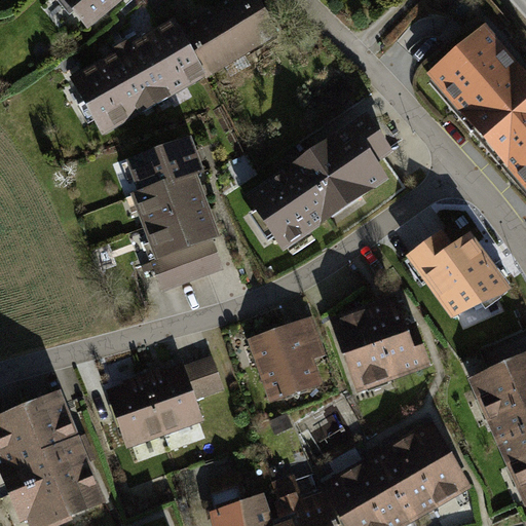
[(63,0),(88,30),(124,0),(63,0)]
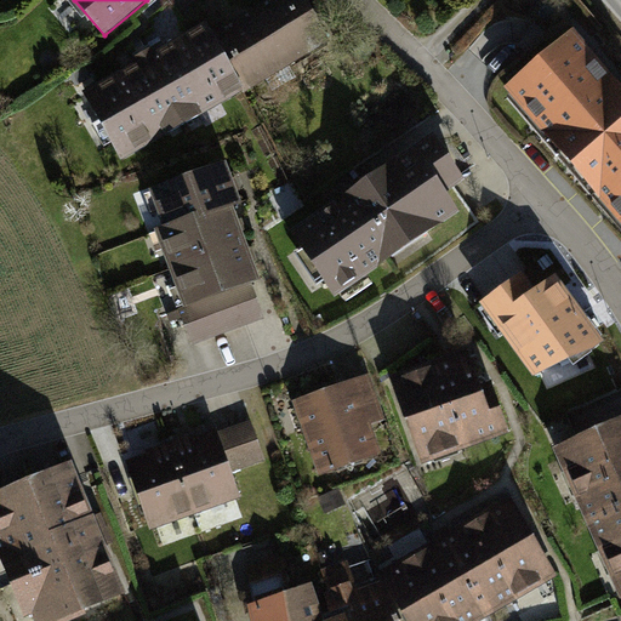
[(135,62),(83,91),(120,161),(243,91),(245,93),(332,40),(308,0),(262,0),(233,18),(211,30),(206,22),(157,49),(154,46),(143,52),(132,58),(135,62)]
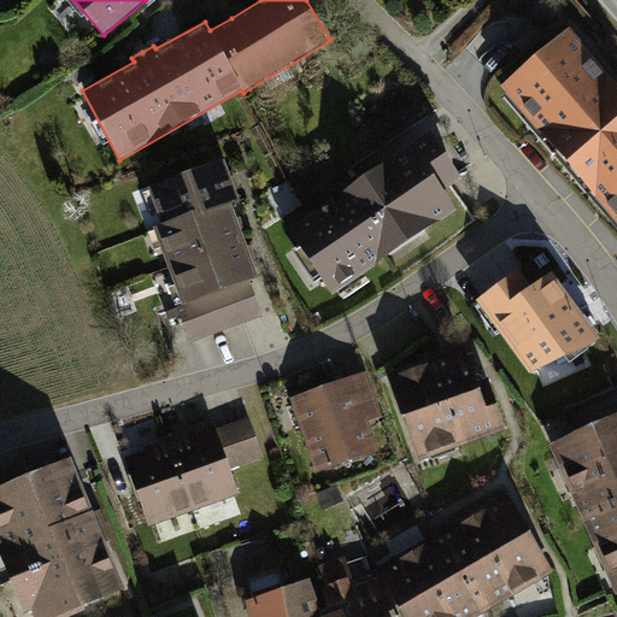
[(616,81),(573,29),(503,87),(616,222),(616,81)]
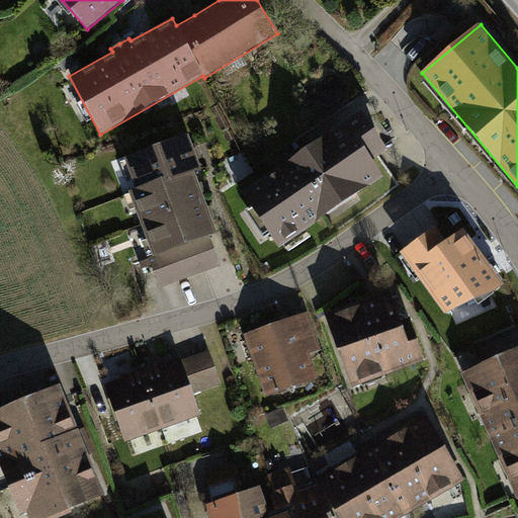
[(362,111),(242,192),(278,248),(384,178),(373,161),(389,151),(380,138),(362,111)]
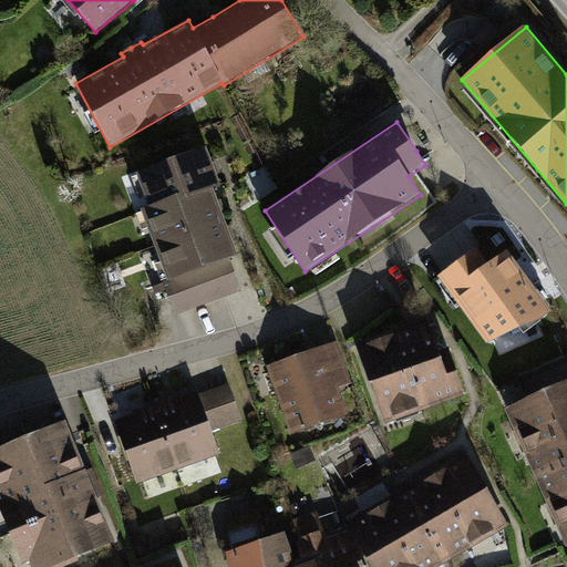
[(207,148),(137,174),(150,207),(142,210),(167,279),(168,281),(229,259),(238,256),(230,235),(219,206),(214,189),(222,186),(214,167),(207,148)]
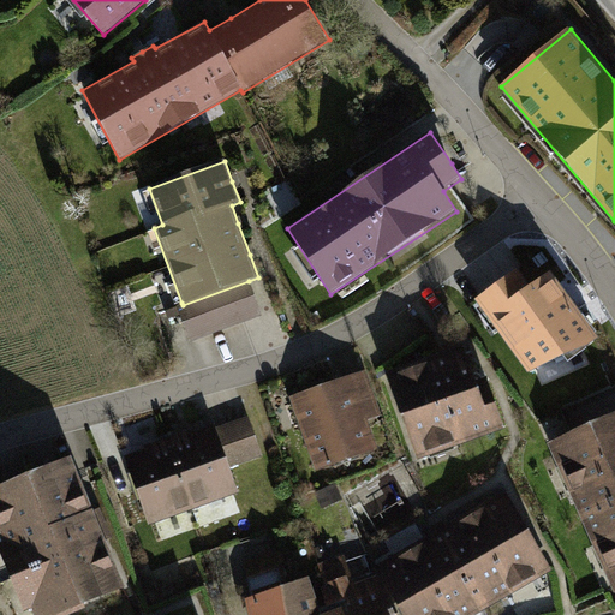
[(519,270),(476,302),(530,375),(537,370),(544,386),(591,364),(585,348),(601,341),(574,304),(553,272),(531,286),(519,270)]
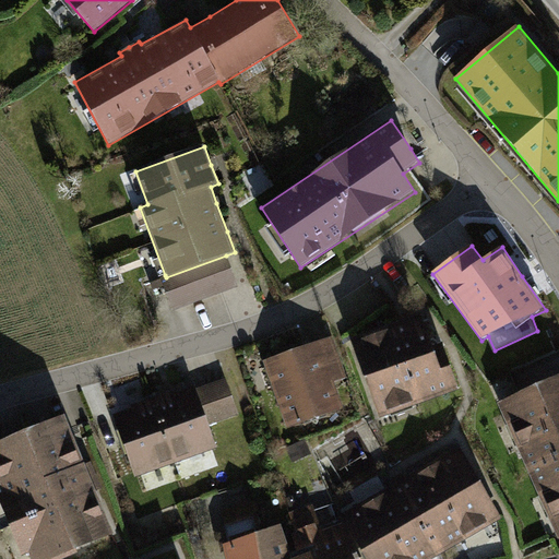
[(238,287),(226,256),(166,277),(165,275),(159,276),(173,312),(238,287)]
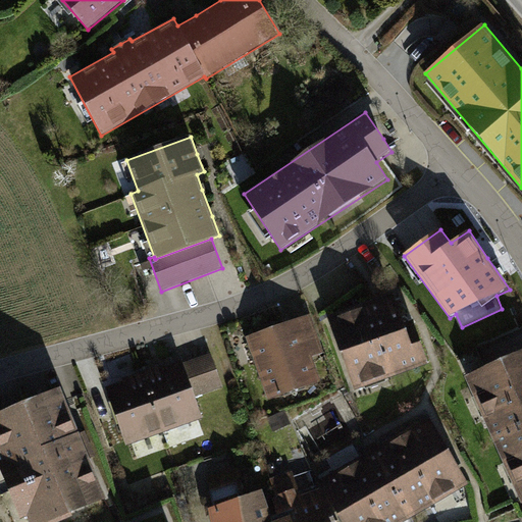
[(328,316),(355,390),(429,364),(414,319),(405,322),(395,293),(384,297),(328,316)]
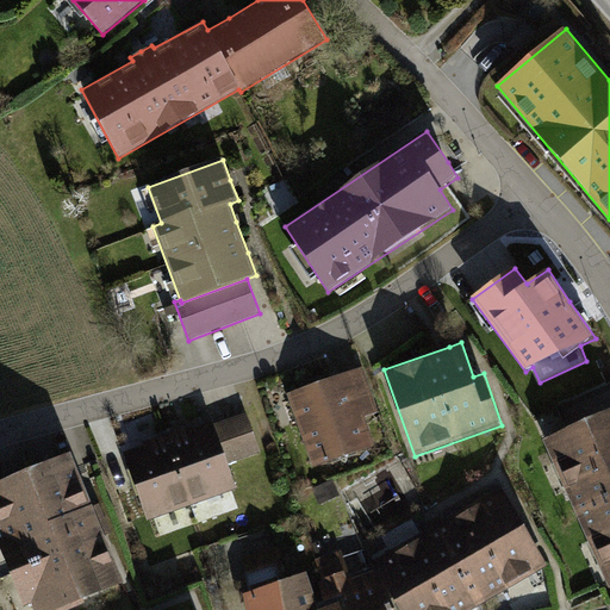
[(322,381),(287,394),(315,468),(375,446),(366,418),(381,412),(365,367),(322,381)]
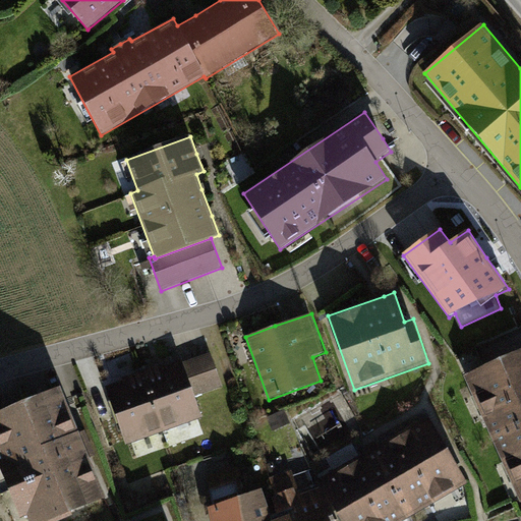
[(211,351),(182,362),(194,397),(224,387),(211,351)]
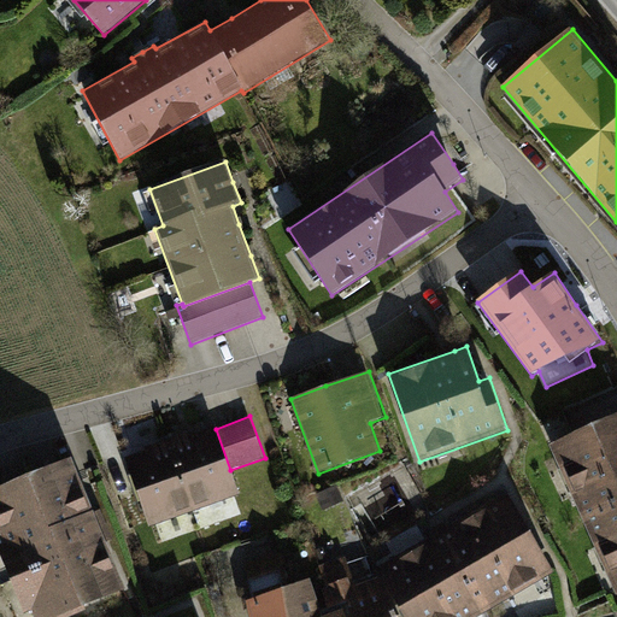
[(616,417),(552,445),(616,597),(616,595),(616,417)]
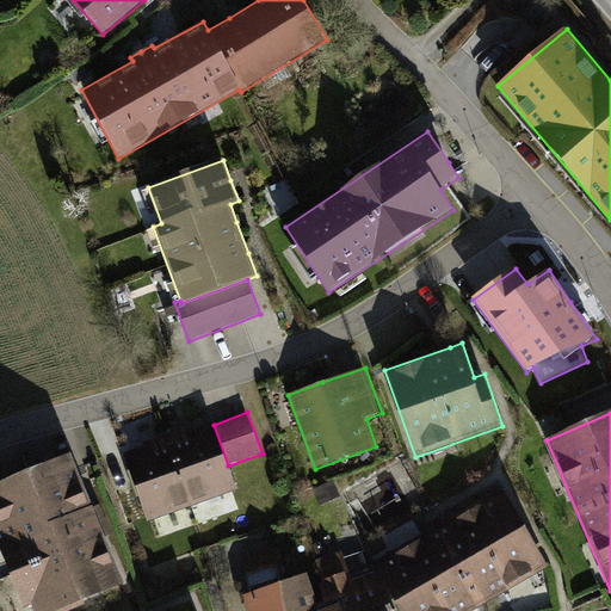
[(144,448),(124,455),(149,522),(238,489),(228,466),(214,425),(213,423),(193,430),(192,426),(187,429),(152,442),(143,444),(144,448)]
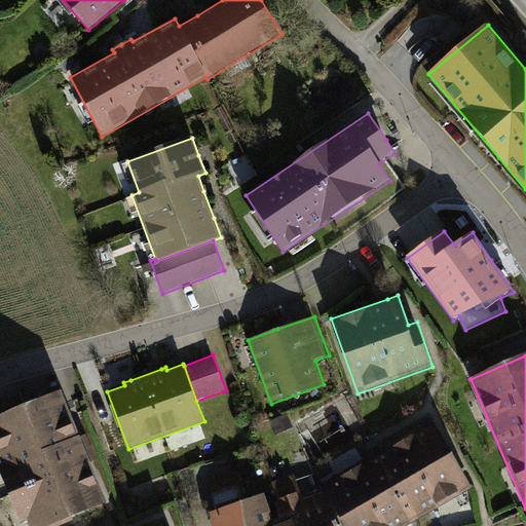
[(62,392),(0,416),(0,452),(5,464),(0,466),(0,472),(21,523),(28,520),(30,525),(49,525),(107,503),(84,447),(62,392)]
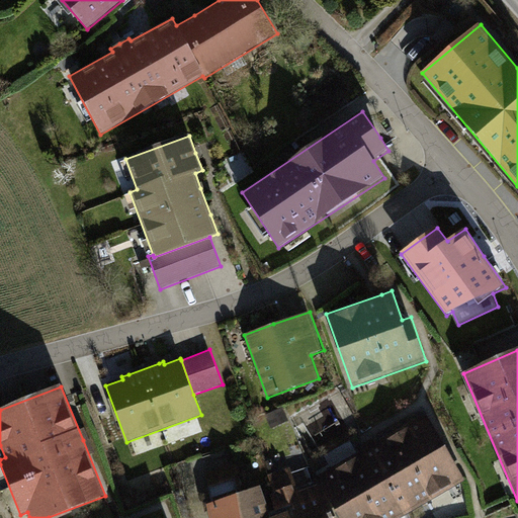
[(282,407),(267,414),(273,428),(288,421),(282,407)]
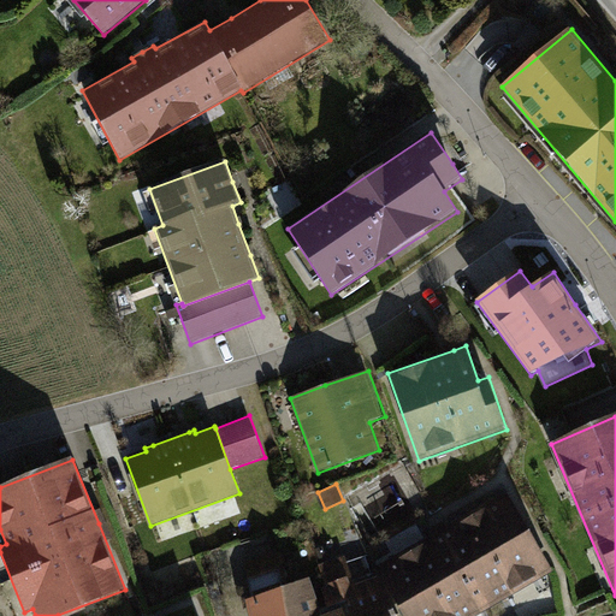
[(432,535),(377,569),(404,615),(477,615),(554,572),(507,492),(449,527),(444,520),(428,529),(432,535)]
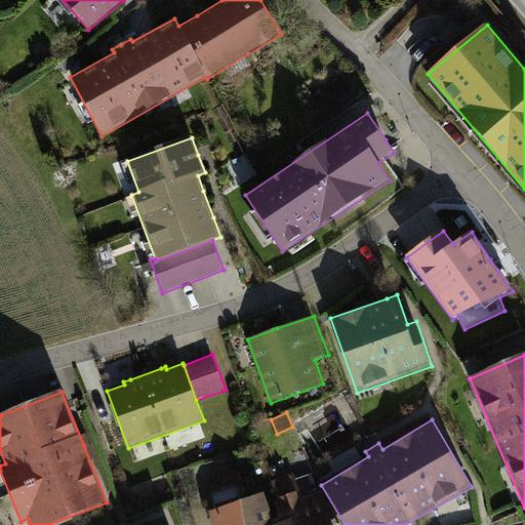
[(261,494),(208,514),(211,524),(339,524),(324,493),(303,500),(293,475),(259,486),(261,494)]
